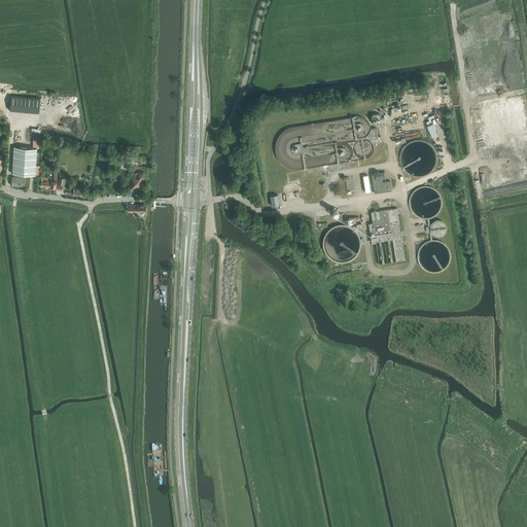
[(39,113),(40,98),(11,96),(10,111),(39,113)]
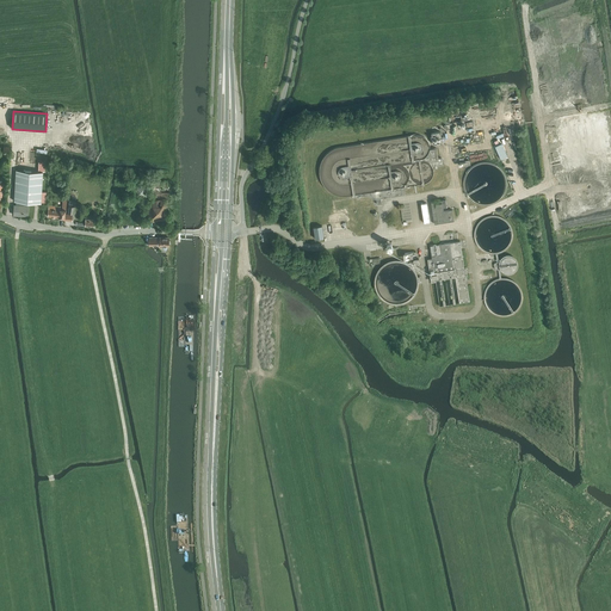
[(440,136),(440,131),(431,134),(433,143),(442,142),(442,140),(444,140),(444,136),(440,136)]
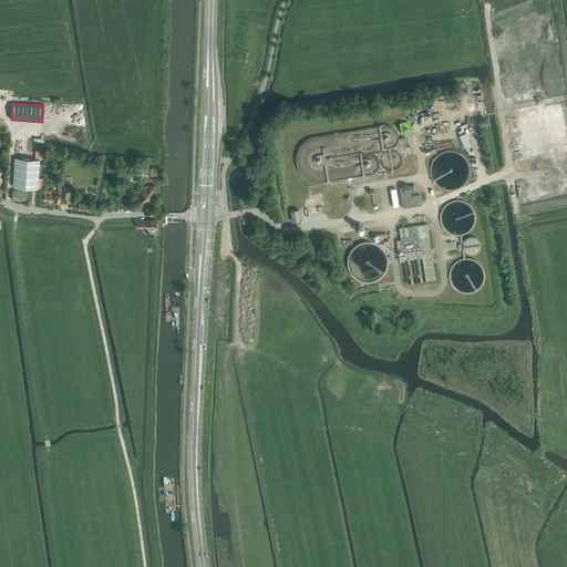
[(411,153),(410,146),(406,147),(405,137),(399,138),(399,140),(398,142),(397,144),(394,145),(393,146),(392,147),(392,148),(395,148),(397,150),(399,151),(400,152),(401,154),(403,154),(403,156),(406,155),(405,153),(411,153)]
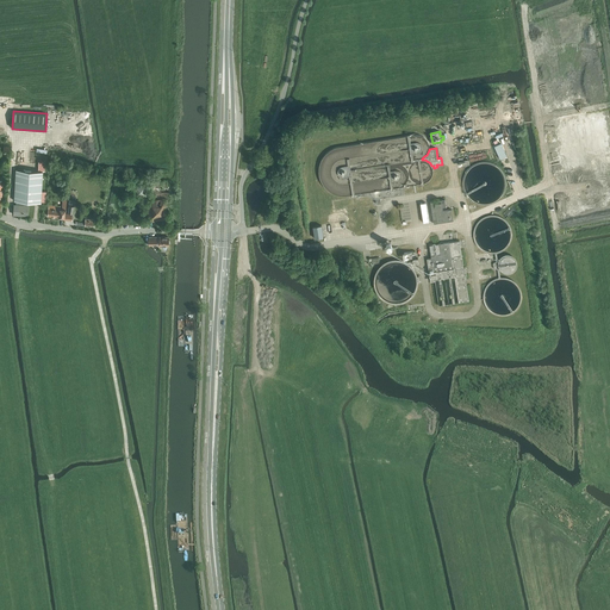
[(14,213),(13,215),(17,215),(27,216),(27,215),(29,206),(25,205),(25,201),(41,203),(41,201),(47,201),(47,192),(42,191),(43,172),(29,170),(17,169),(14,201),(17,201),(16,205),(14,205),(14,213)]
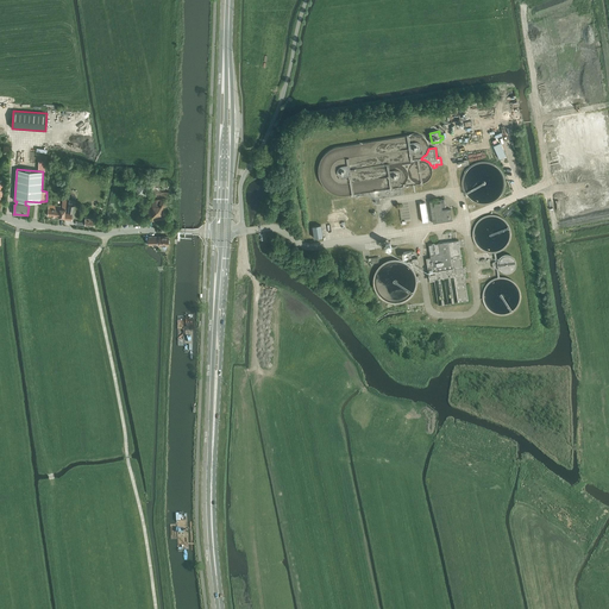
[(149,221),(167,220),(165,199),(168,199),(167,180),(151,181),(152,200),(146,200),(149,221)]
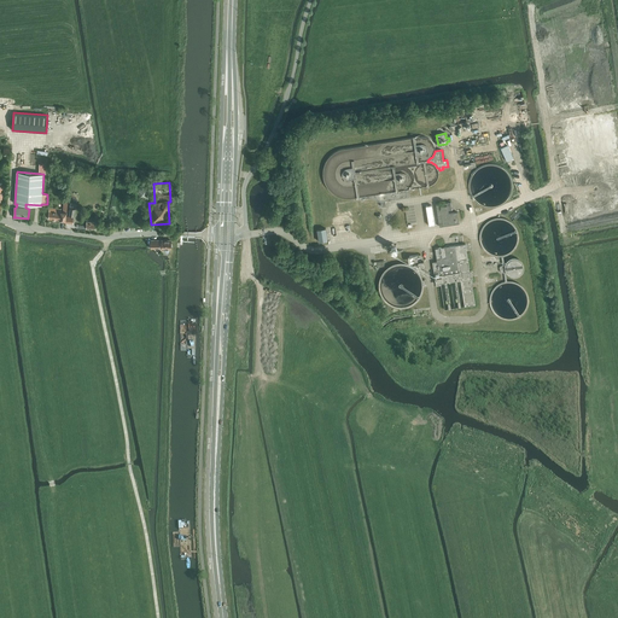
[(149,188),(136,190),(136,199),(149,198),(149,188)]
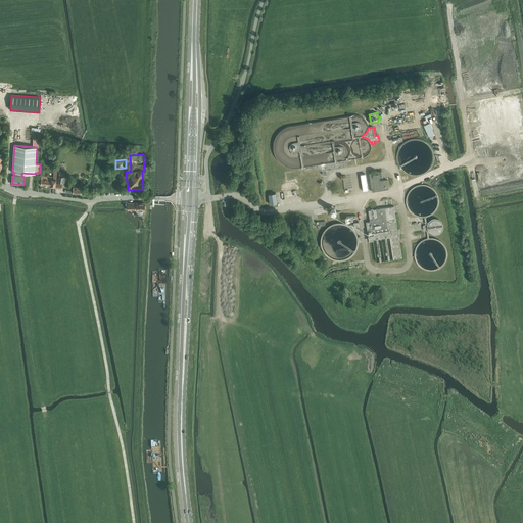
[(380,181),(379,178),(382,178),(381,172),(369,174),(372,192),(389,189),(387,180),(380,181)]
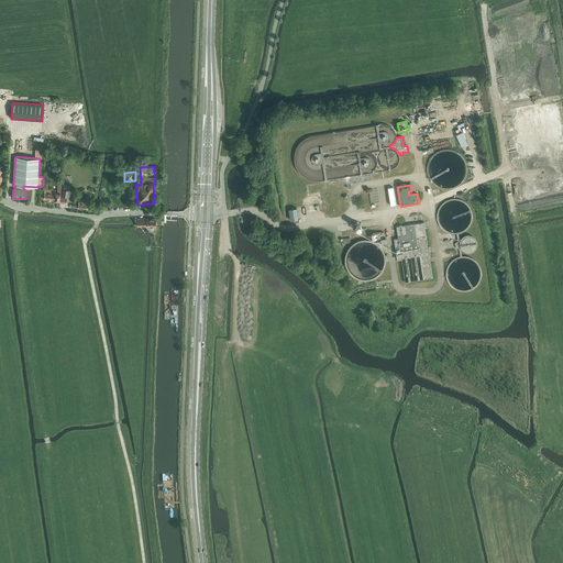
[(54,201),(55,198),(55,190),(45,189),(44,199),(54,201)]
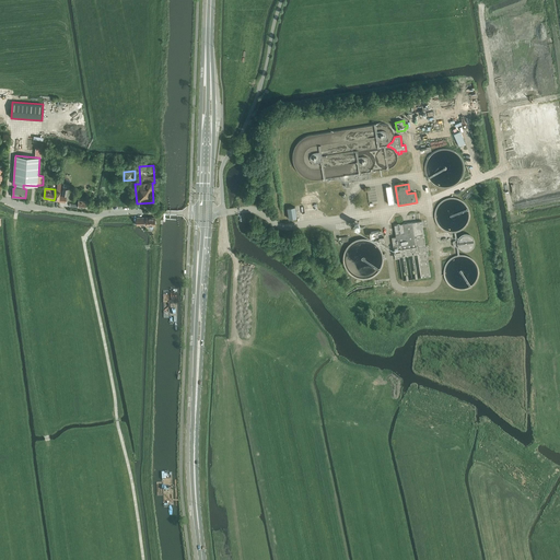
[(287,208),(289,218),(296,217),(295,206),(287,208)]
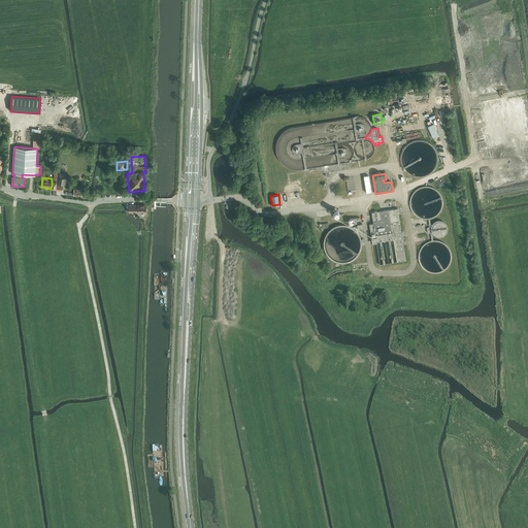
[(138,205),(136,205),(129,205),(129,212),(136,212),(136,211),(138,211),(138,212),(141,212),(141,213),(142,216),(143,216),(145,212),(146,212),(146,211),(147,209),(146,208),(146,205),(138,205)]
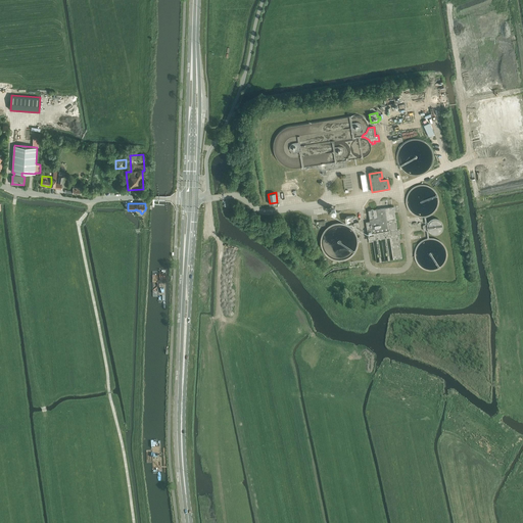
[(397,229),(394,206),(368,210),(370,222),(367,223),(370,240),(373,239),(376,263),(401,258),(398,235),(399,235),(398,229),(397,229)]
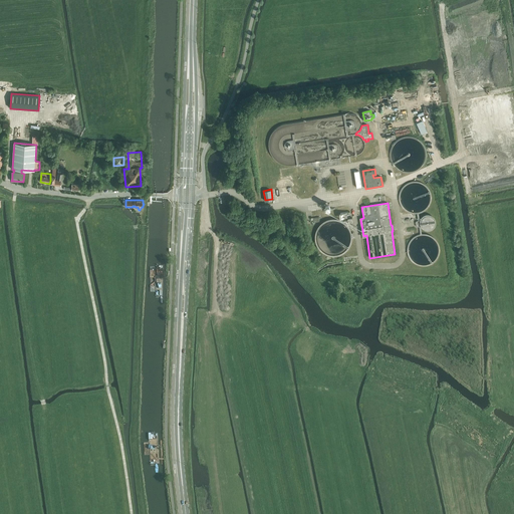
[(436,220),(436,218),(435,217),(435,216),(434,214),(433,214),(431,213),(430,212),(428,212),(427,213),(426,213),(425,214),(423,215),(422,216),(422,217),(421,219),(421,220),(421,221),(422,223),(422,224),(424,225),(426,227),(427,227),(429,227),(430,227),(431,227),(432,226),(434,225),(435,224),(435,223),(436,221),(436,220)]
